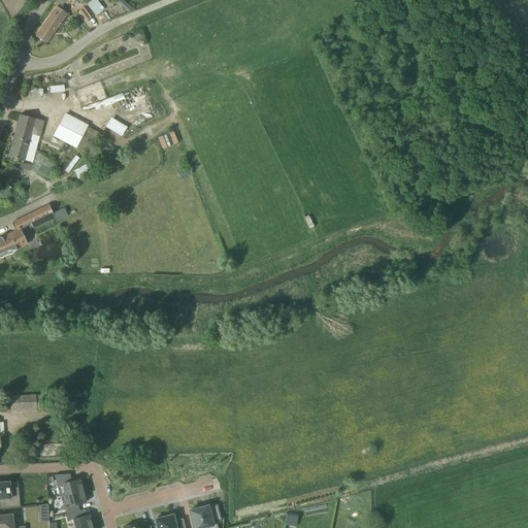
[(95,14),(87,4),(79,10),(87,21),(95,14)]
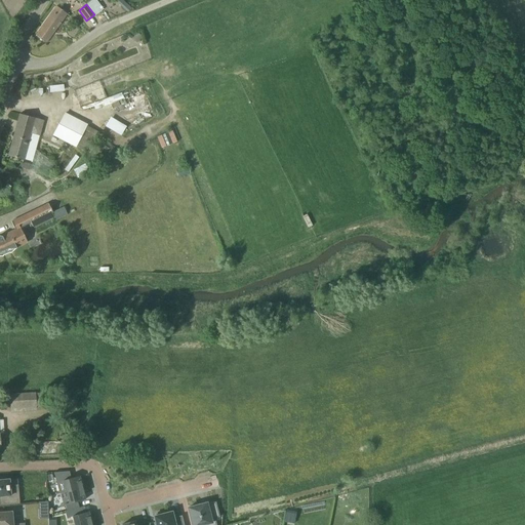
[(67,14),(56,6),(35,36),(46,43),(67,14)]
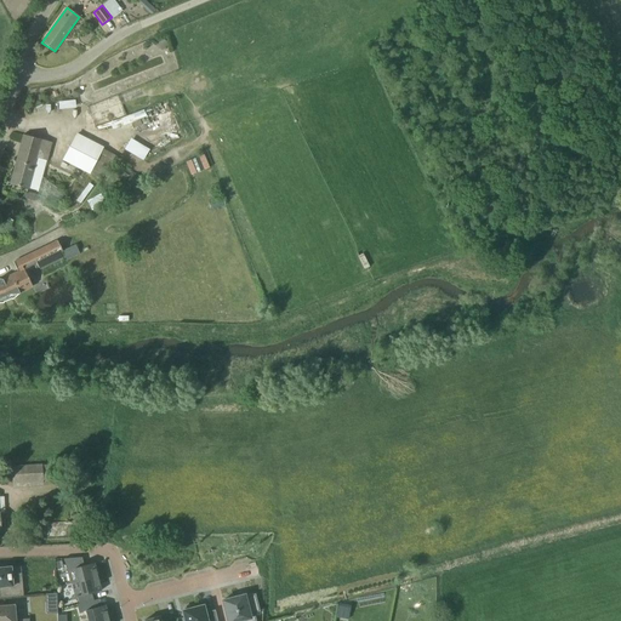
[(46,160),(52,142),(23,135),(10,184),(28,189),(36,158),(46,160)]
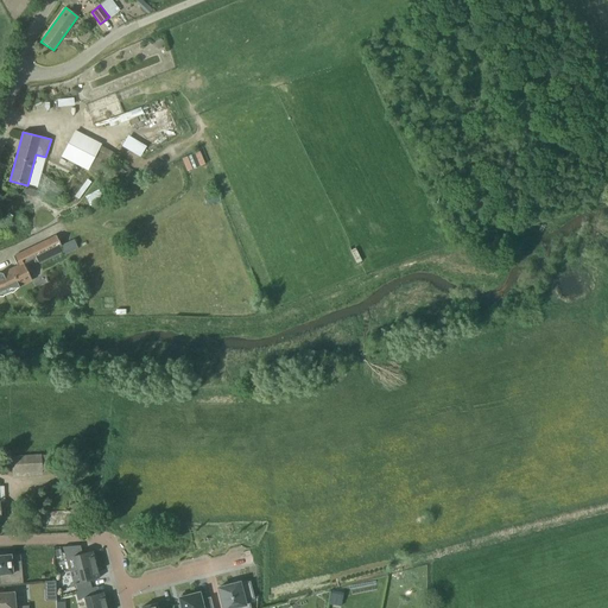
[(103,177),(111,164),(116,154),(100,145),(74,133),(62,157),(103,177)]
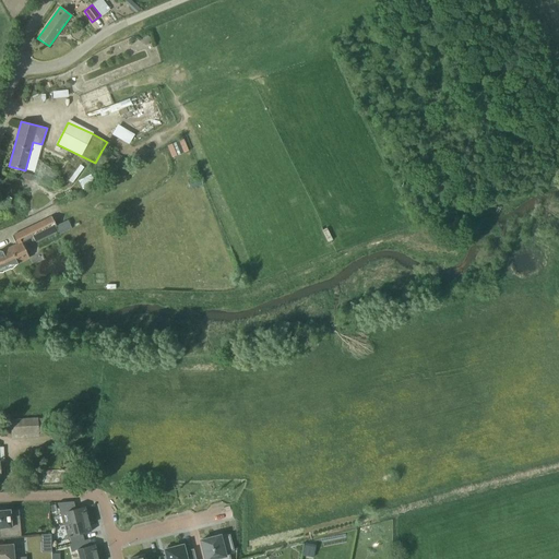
[(113,134),(131,144),(137,133),(119,123),(113,134)]
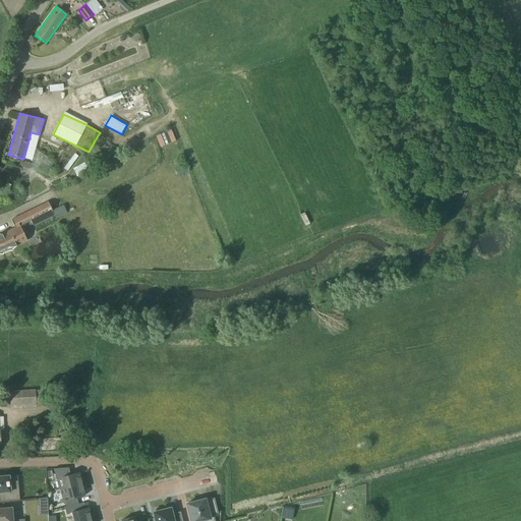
[(173,129),(158,135),(162,147),(178,140),(173,129)]
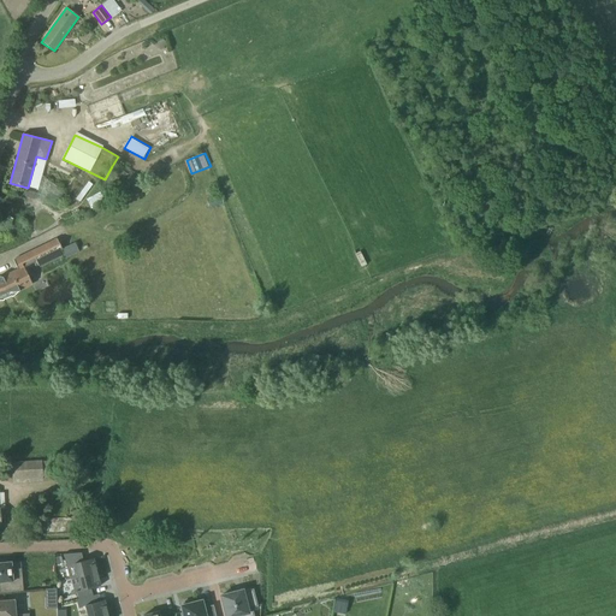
[(90,206),(108,197),(105,190),(87,199),(90,206)]
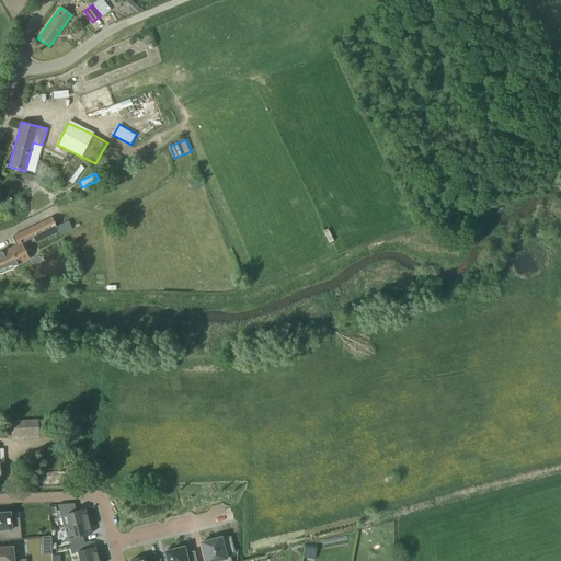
[(10,249),(2,252),(0,251),(0,273),(2,274),(3,274),(3,273),(11,270),(11,271),(12,271),(18,265),(18,264),(30,259),(22,243),(33,238),(33,239),(56,227),(52,218),(12,237),(16,245),(10,249)]
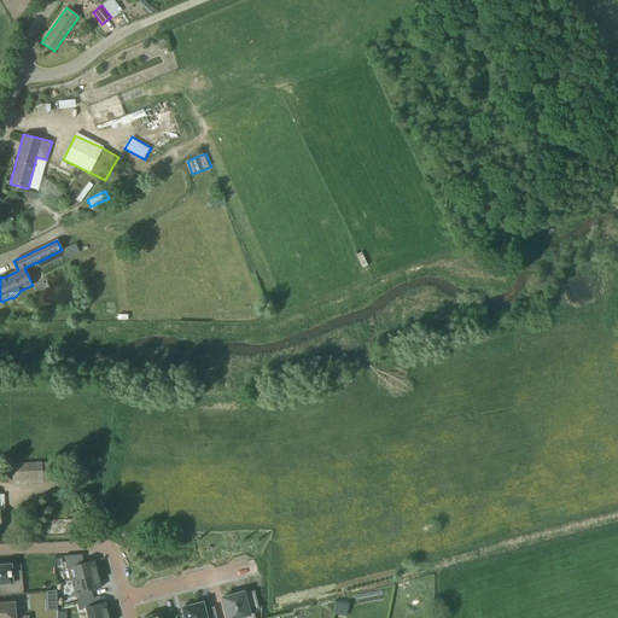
[(64,249),(69,257),(81,251),(77,243),(64,249)]
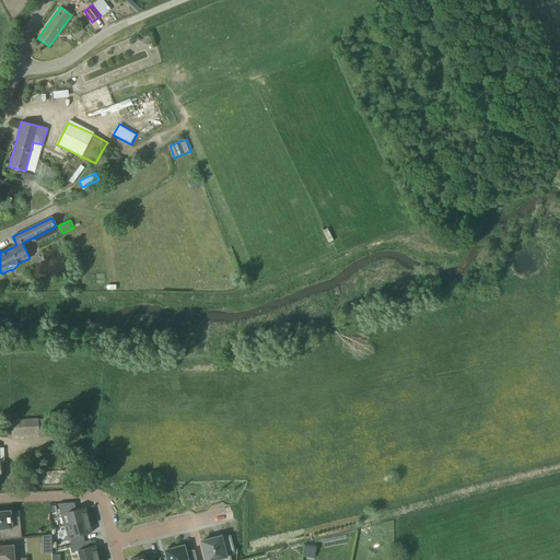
[(45,419),(38,419),(11,420),(12,435),(39,434),(39,433),(46,433),(45,419)]
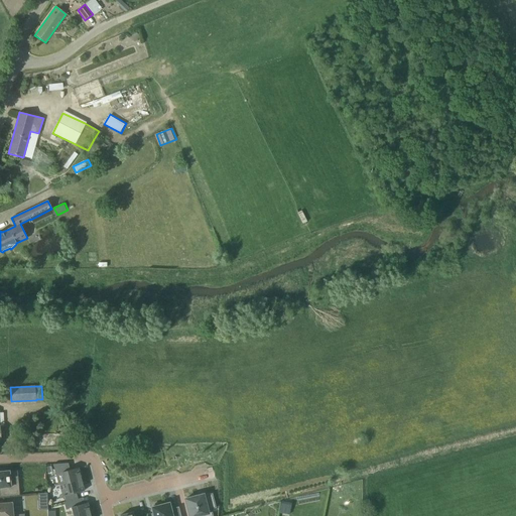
[(36,417),(37,431),(43,430),(42,426),(45,426),(44,416),(36,417)]
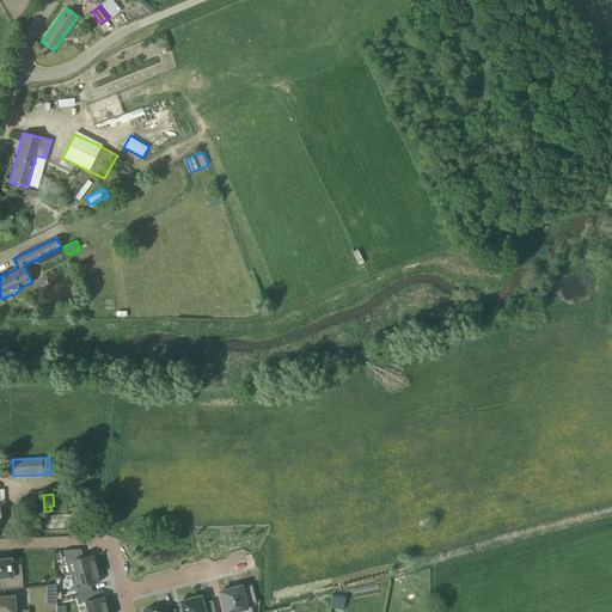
[(83,550),(63,552),(66,562),(74,561),(78,574),(96,569),(95,561),(93,561),(92,555),(85,557),(83,550)]
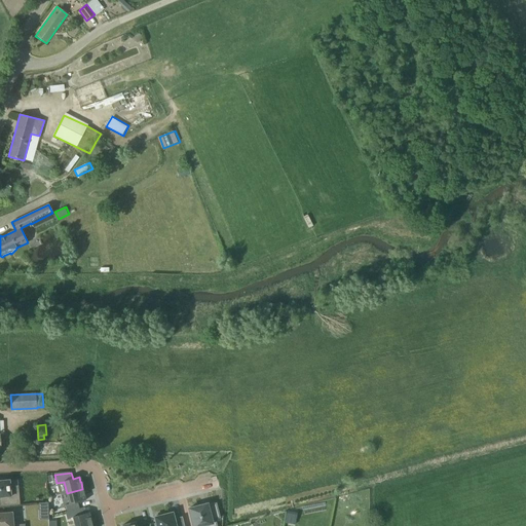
[(0,497),(1,499),(0,499),(1,506),(20,504),(17,487),(10,488),(9,480),(4,481),(4,479),(0,479),(0,497)]
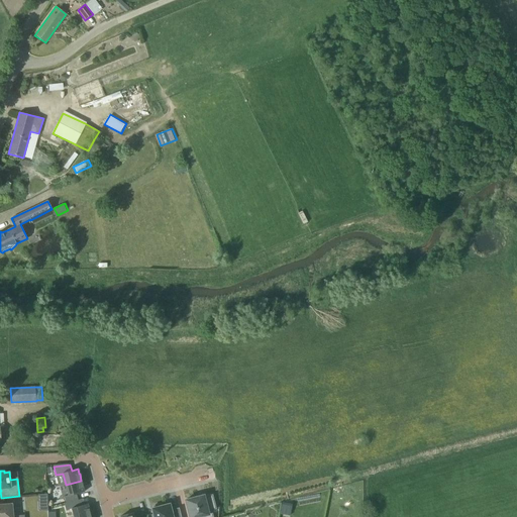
[(81,481),(66,485),(68,495),(69,496),(76,494),(84,492),(83,487),(81,481)]
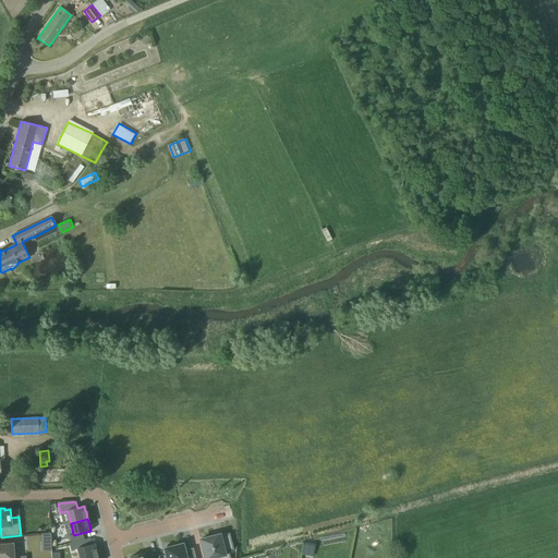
[(73,534),(69,535),(71,543),(84,540),(82,533),(74,535),(73,534)]
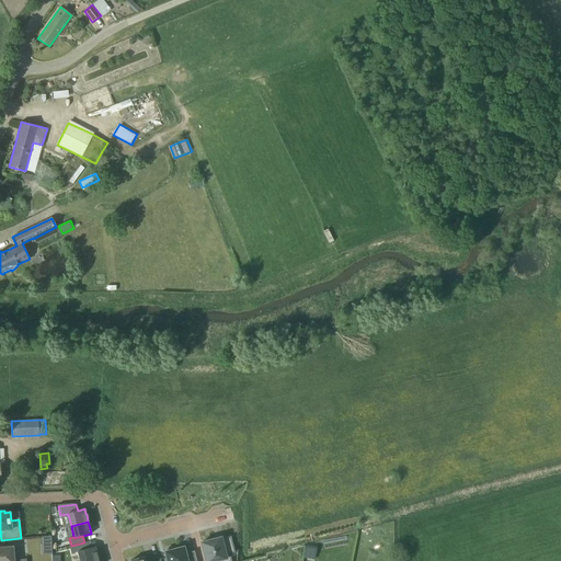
[(221,537),(201,542),(205,560),(216,560),(224,559),(222,560),(230,560),(229,553),(233,551),(230,537),(221,539),(221,537)]
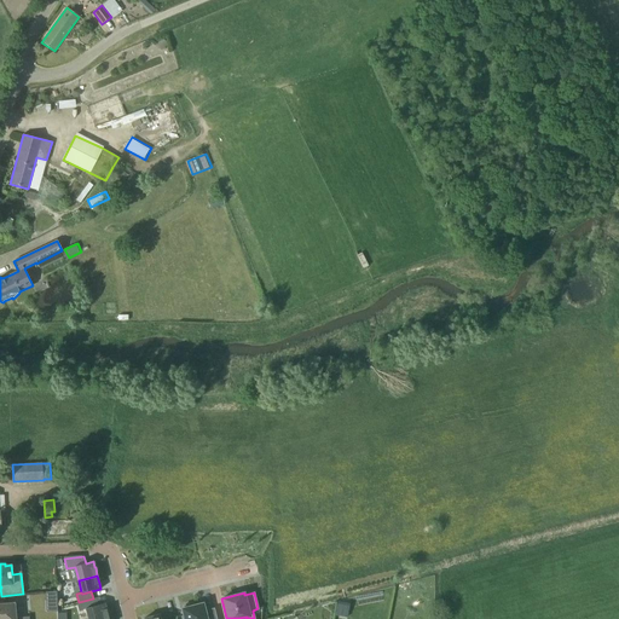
[(79,602),(76,602),(79,611),(86,609),(86,608),(94,606),(93,599),(79,602)]
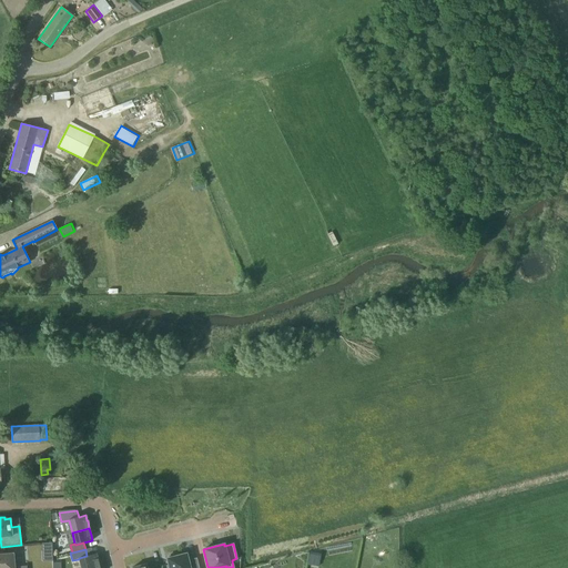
[(321,566),(323,555),(313,553),(310,564),(321,566)]
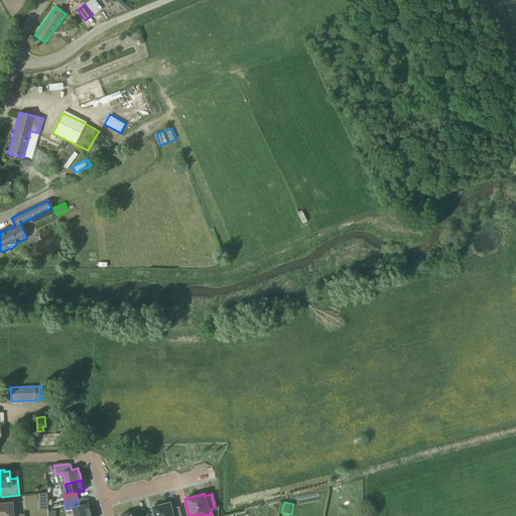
[(0,515),(23,515),(23,514),(12,515),(11,503),(0,504),(0,515)]
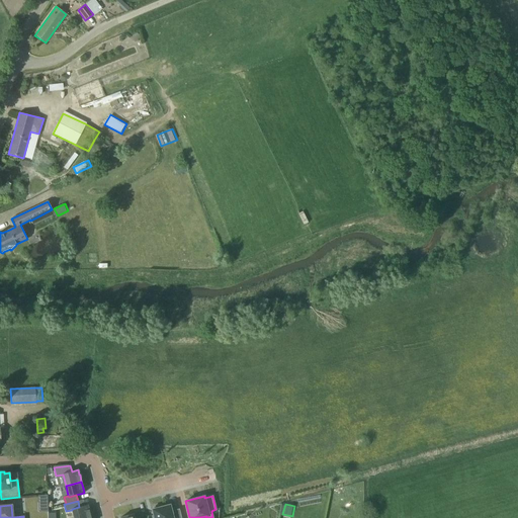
[(79,507),(72,509),(72,510),(73,517),(84,517),(90,516),(89,510),(88,510),(87,505),(79,507)]
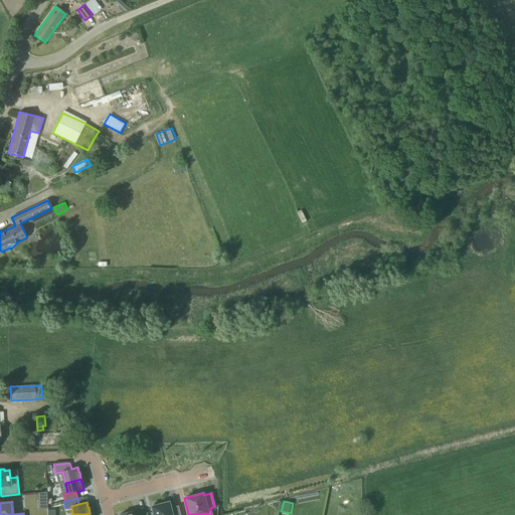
[(153,506),(151,506),(153,514),(180,514),(178,506),(170,508),(169,502),(160,504),(160,502),(153,504),(153,506)]
